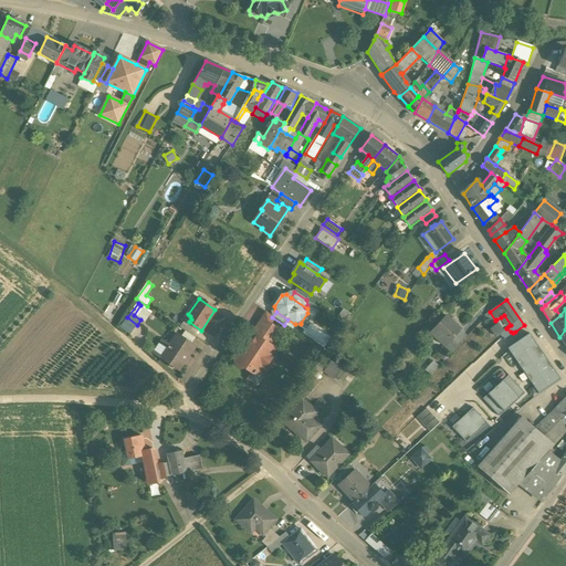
[(495,321),(490,312),(484,315),(491,323),(495,321)]
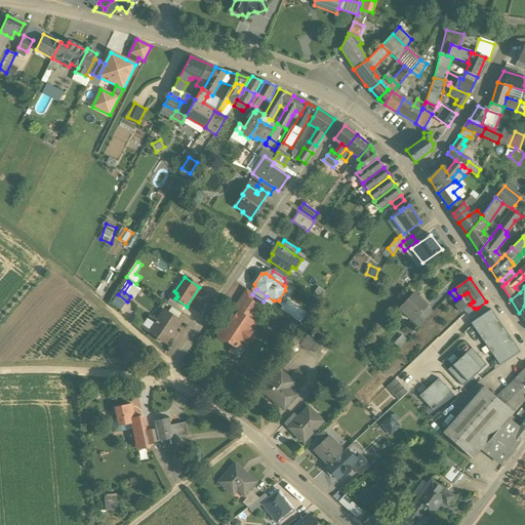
[(474,301),(468,292),(465,294),(466,296),(468,294),(468,297),(472,303),(474,301)]
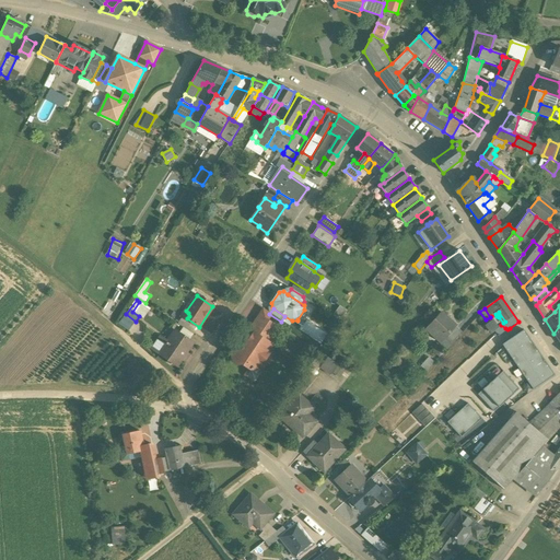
[(441,313),(426,328),(434,336),(436,334),(443,340),(455,326),(441,313)]
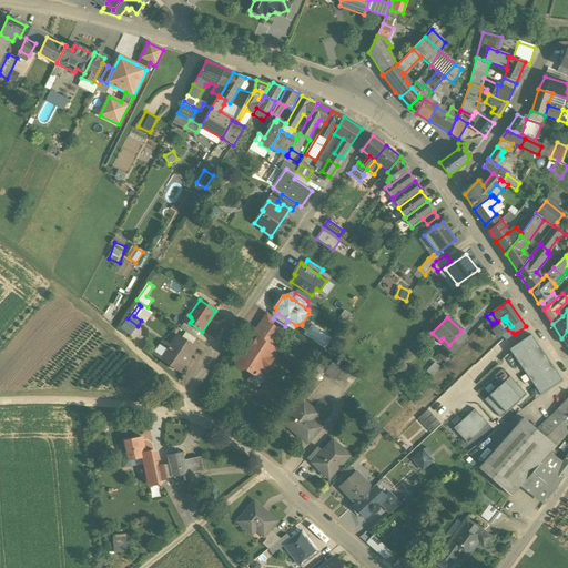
[(138,326),(128,318),(120,328),(130,336),(138,326)]
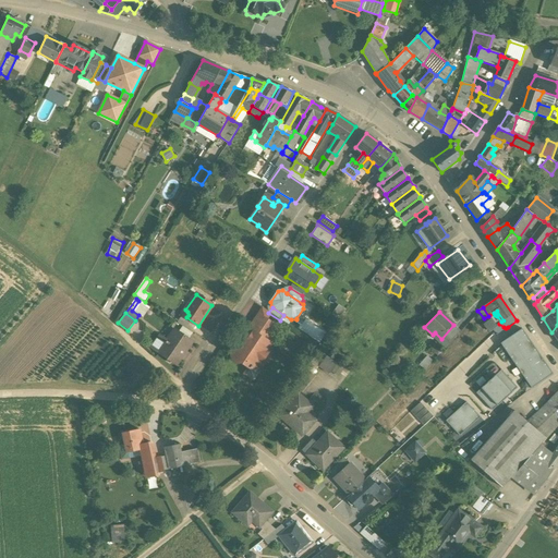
[(497,313),(495,315),(494,313),(489,315),(492,319),(484,325),(489,331),(493,329),(499,324),(501,322),(497,316),(497,313)]
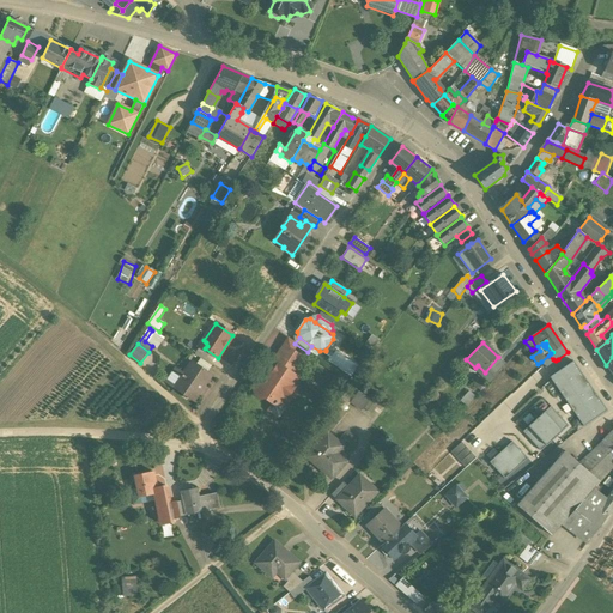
[(320,351),(311,346),(308,352),(325,363),(328,362),(334,354),(326,350),(326,351),(320,351)]
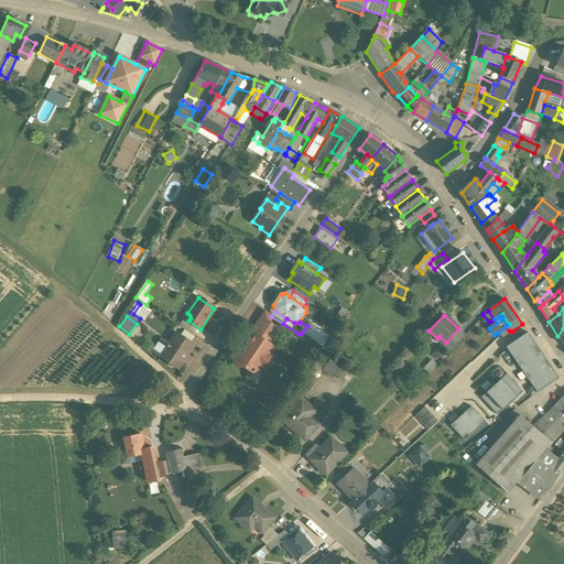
[(280,331),(267,322),(259,333),(258,333),(257,335),(270,345),(280,331)]
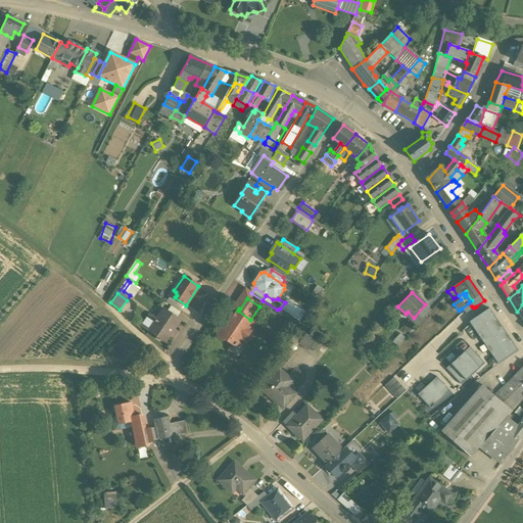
[(306,312),(287,298),(285,302),(280,308),(299,322),(306,312)]
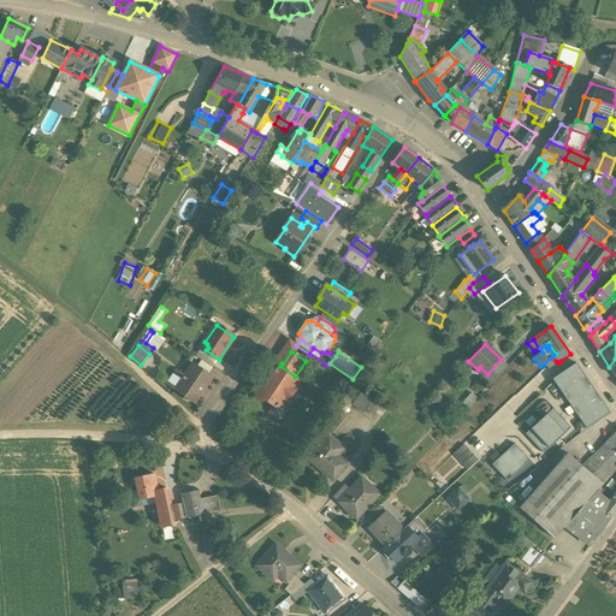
[(551,357),(544,363),(549,369),(551,368),(558,362),(556,361),(551,357)]
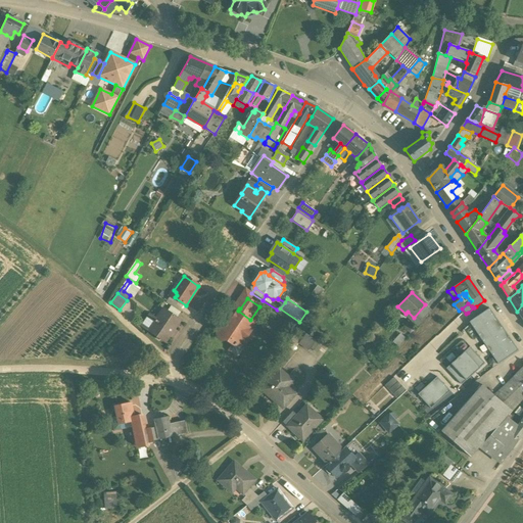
[(154,321),(148,330),(156,336),(156,339),(158,340),(161,339),(165,342),(181,321),(162,308),(154,321)]
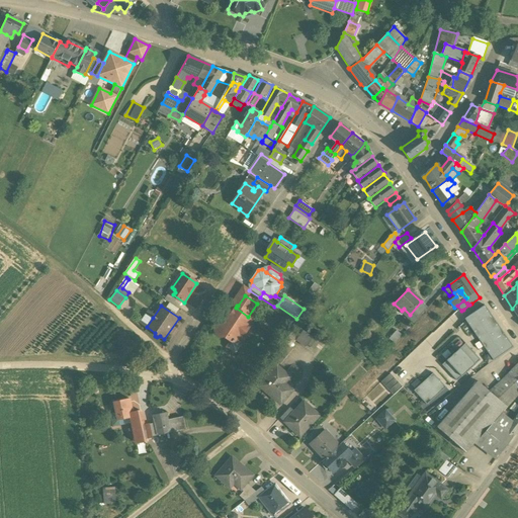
[(475,333),(495,320),(485,307),(465,320),(475,333)]
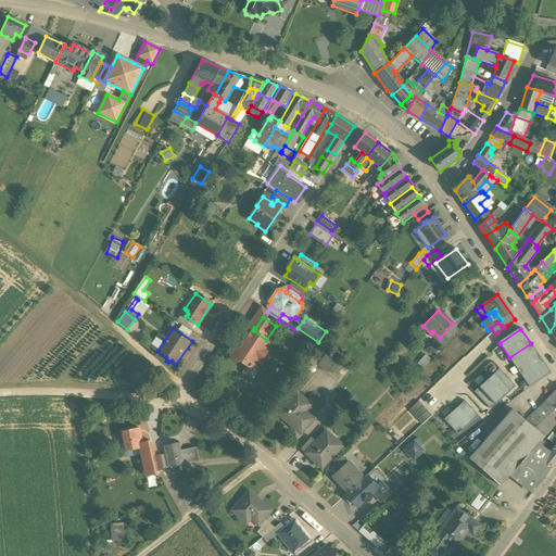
[(253,330),(244,343),(243,342),(238,349),(234,350),(230,354),(231,359),(236,362),(240,361),(250,368),(253,365),(252,364),(255,358),(260,362),(267,352),(264,350),(269,342),(266,340),(253,330)]
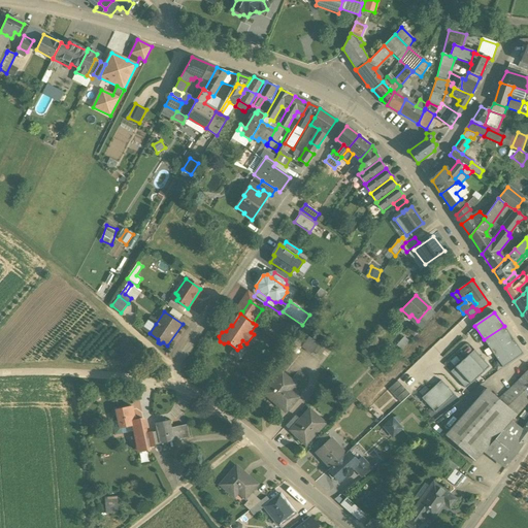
[(418,321),(411,315),(409,317),(416,323),(418,321)]
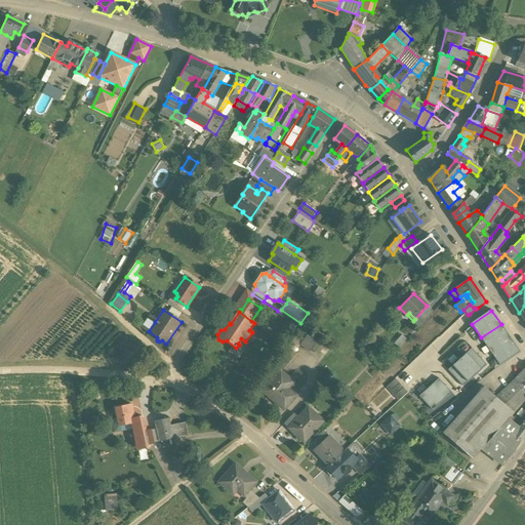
[(151,316),(143,327),(149,331),(155,322),(153,321),(155,319),(151,316)]
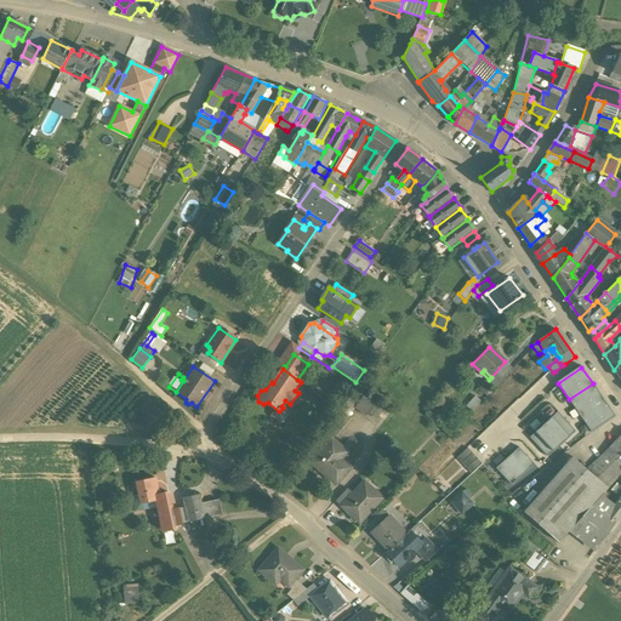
[(580,416),(604,399),(593,383),(569,399),(580,416)]
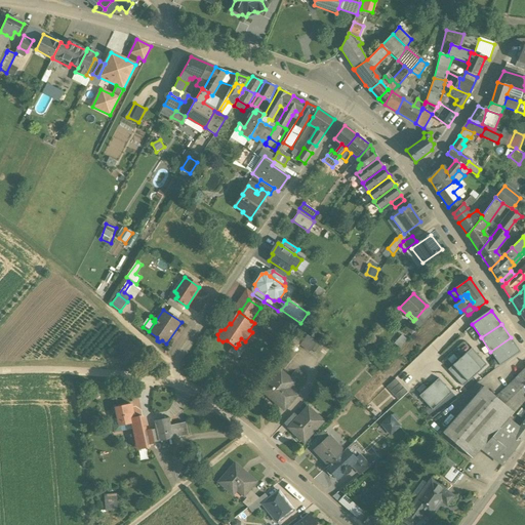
[(307,335),(299,345),(310,352),(317,342),(307,335)]
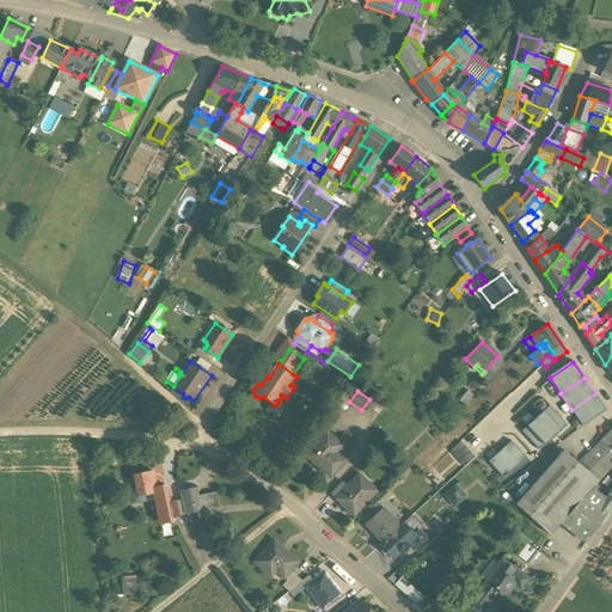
[(582,426),(606,410),(595,393),(571,410),(582,426)]
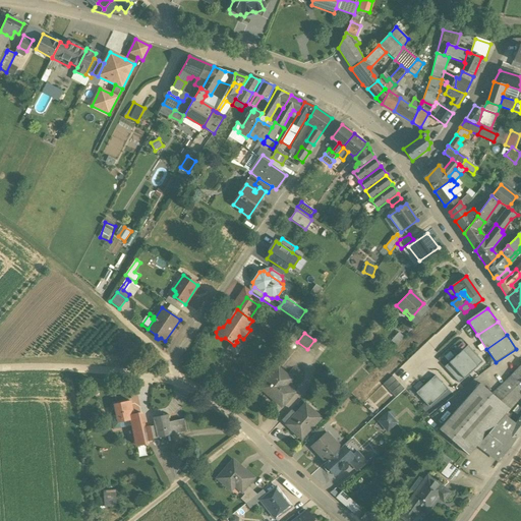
[(468,346),(457,356),(472,371),(482,361),(468,346)]
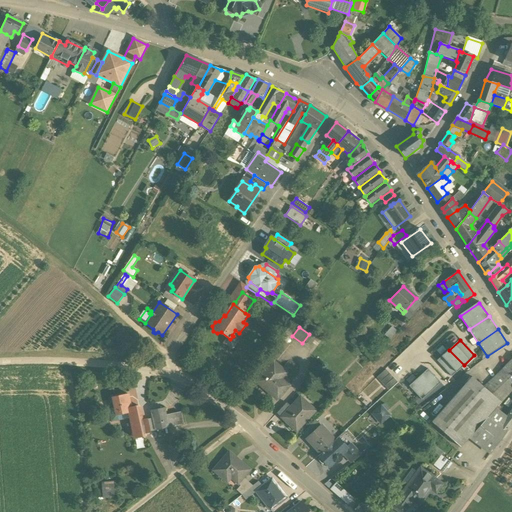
[(449,350),(438,361),(452,376),(464,365),(449,350)]
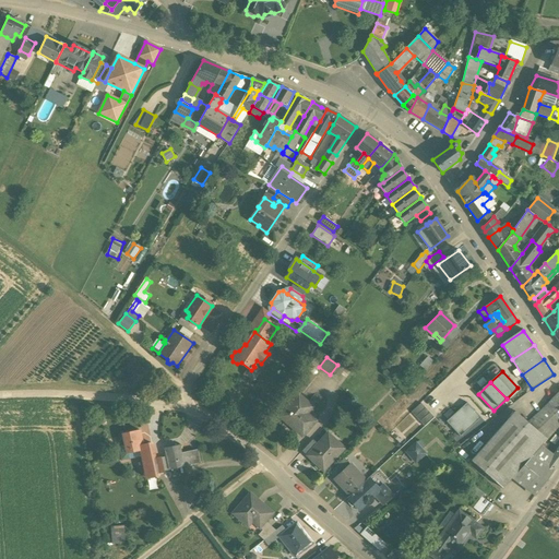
[(551,400),(530,421),(547,440),(558,425),(558,391),(551,399),(551,400)]
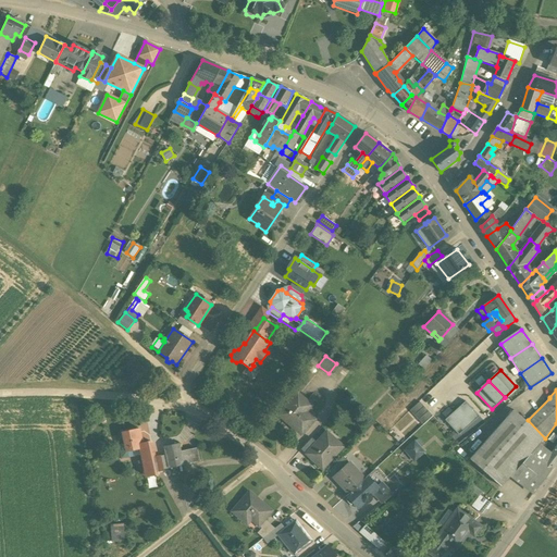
[(297,394),(279,416),(301,435),(314,420),(306,412),(311,406),(307,403),(307,401),(297,394)]
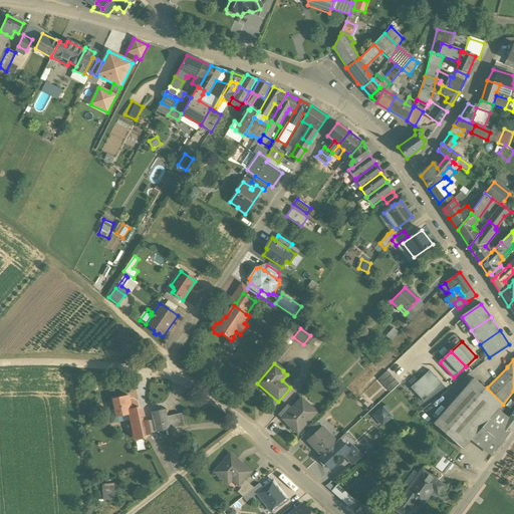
[(391,375),(387,371),(378,379),(382,383),(391,375)]
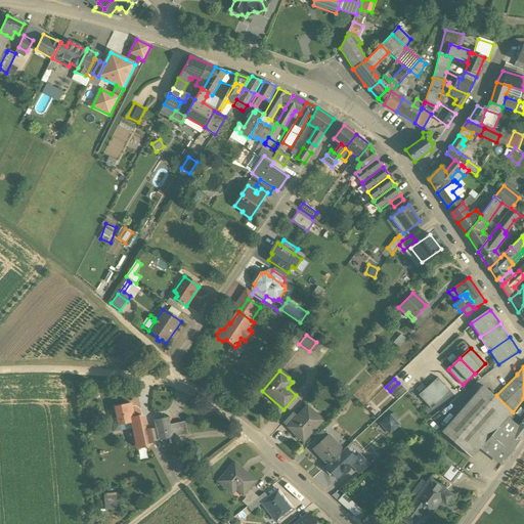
[(450,392),(437,379),(419,395),(432,409),(450,392)]
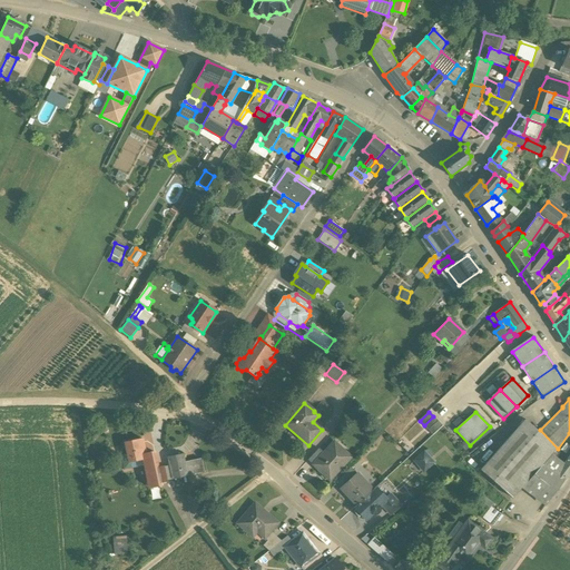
[(438,421),(433,416),(424,425),(428,430),(438,421)]
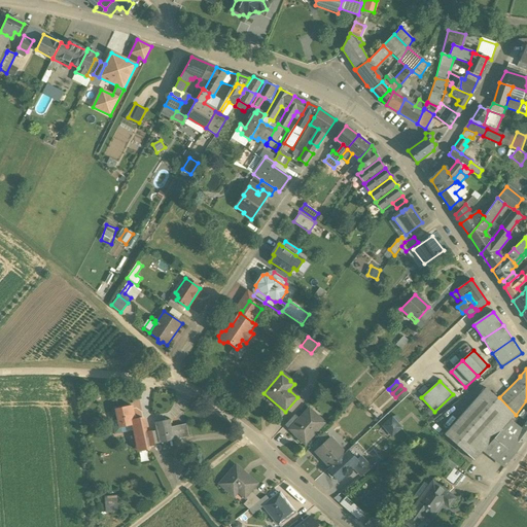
[(486,388),(445,434),(475,460),(485,449),(510,421),(513,418),(516,415),(486,388)]
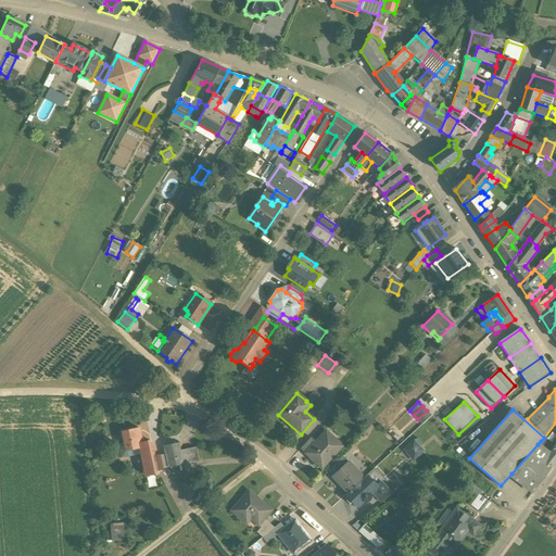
[(431,416),(427,411),(417,419),(421,425),(431,416)]
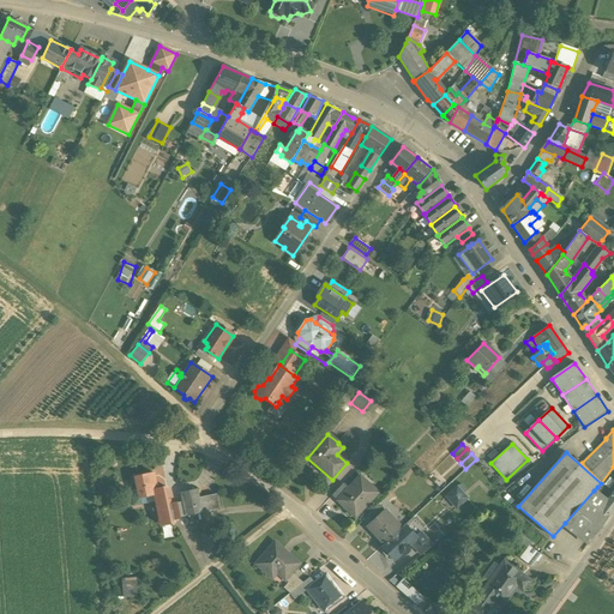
[(154,473),(134,477),(137,489),(139,498),(145,497),(154,495),(156,505),(169,503),(167,488),(157,489),(154,473)]
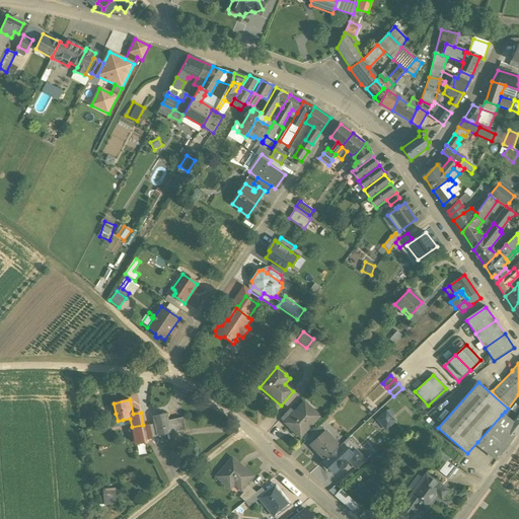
[(294,413),(285,422),(286,423),(293,430),(293,431),(299,437),(319,417),(304,402),(294,413)]
